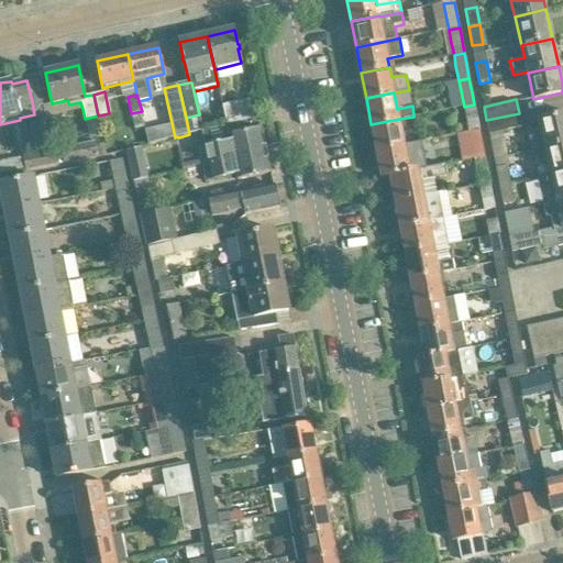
[(222,106),(227,124),(254,119),(250,100),(222,106)]
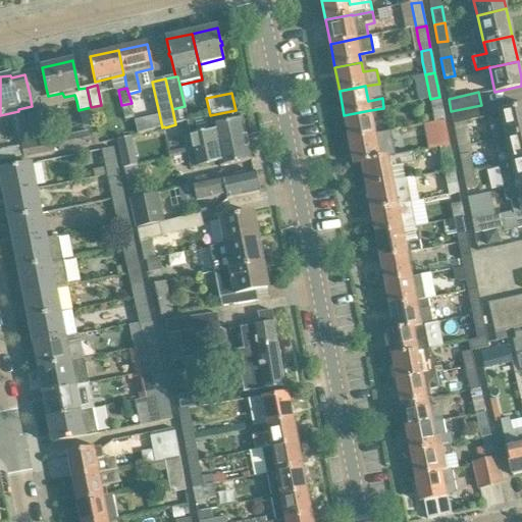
[(430,99),(434,122),(445,121),(441,107),(439,97),(430,99)]
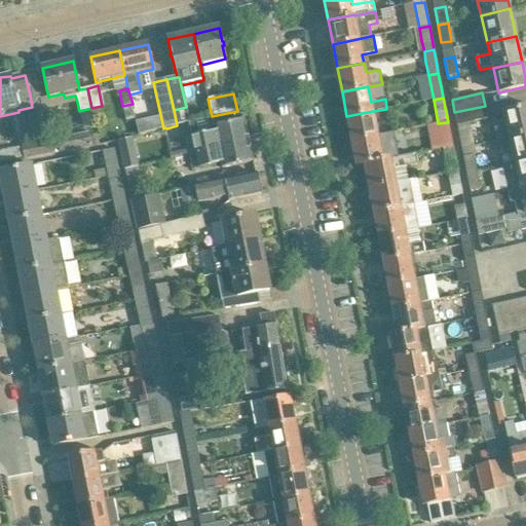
[(457,125),(488,118),(485,106),(454,112),(457,125)]
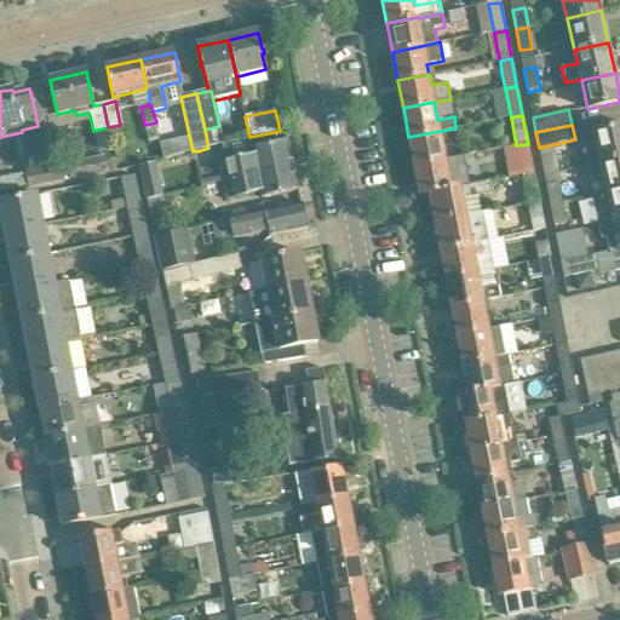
[(583,150),(586,166),(619,158),(619,126),(593,133),(596,148),(583,150)]
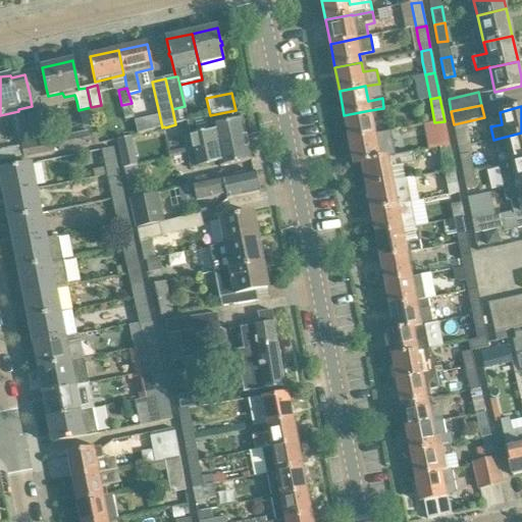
[(344,115),(349,140),(375,135),(370,110),(344,115)]
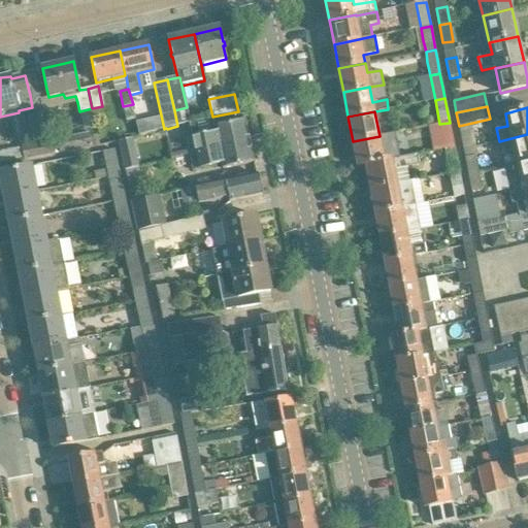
[(150,121),(137,123),(140,135),(152,133),(150,121)]
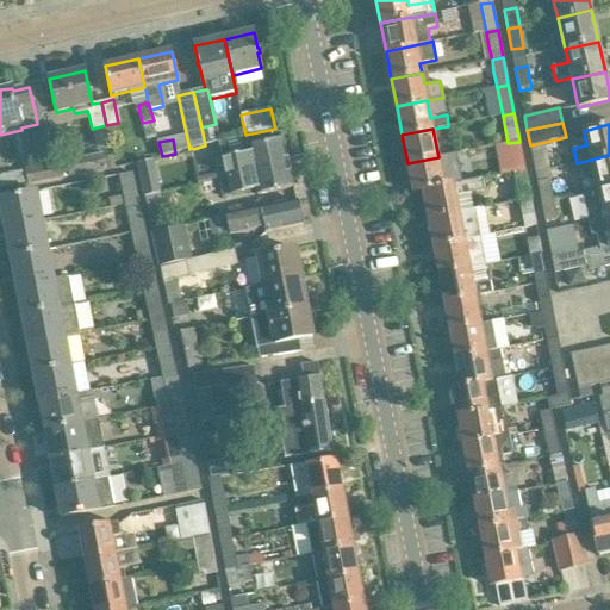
[(217,161),(221,179),(290,165),(284,139),(248,147),(249,154),(217,161)]
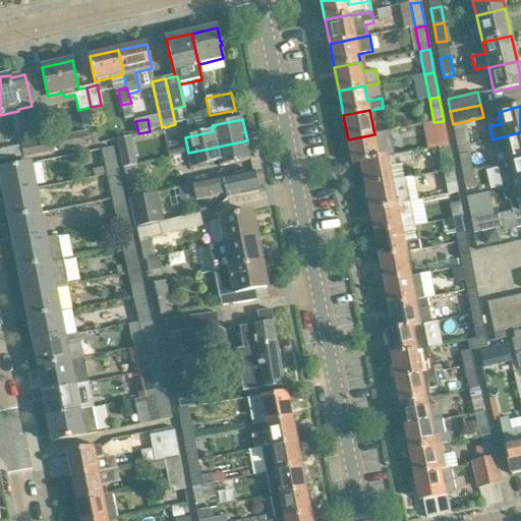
[(439,147),(439,149),(449,147),(444,121),(433,122),(422,124),(427,149),(439,147)]
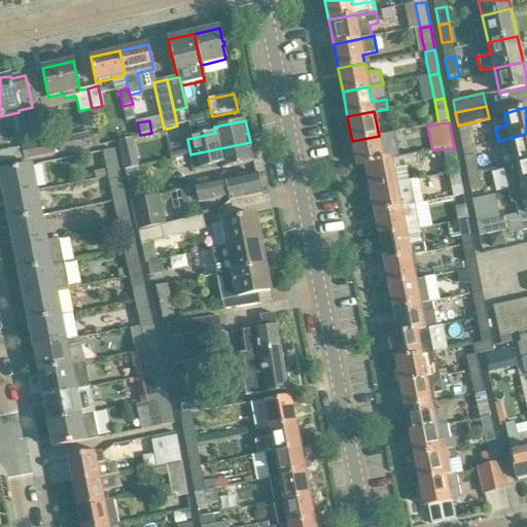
[(51,139),(54,153),(93,146),(90,132),(51,139)]
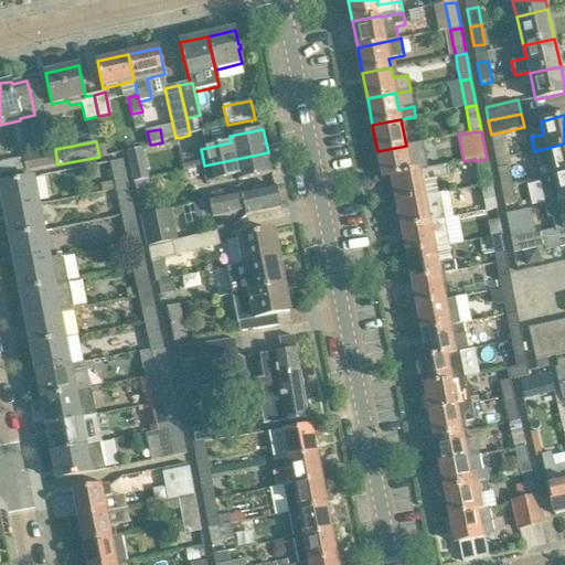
[(383,179),(392,177),(424,170),(418,144),(406,146),(377,151),(383,179)]
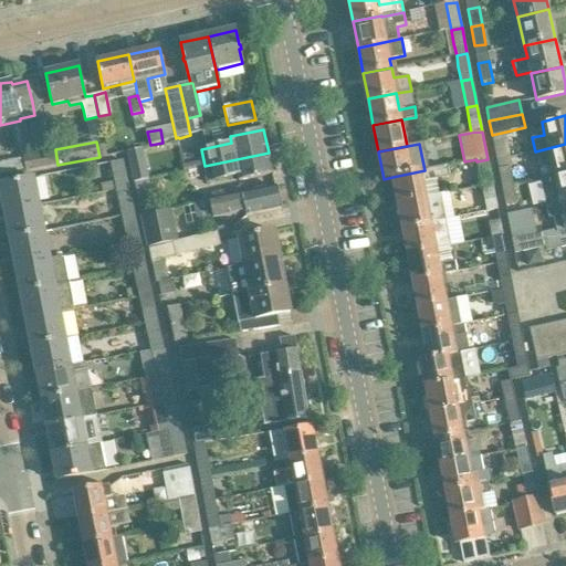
[(551,163),(554,176),(565,173),(565,144),(535,152),(538,166),(551,163)]
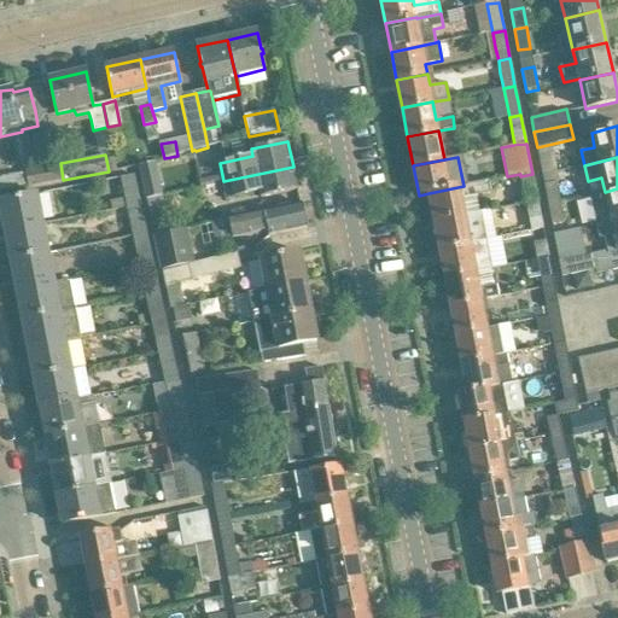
[(140,167),(147,202),(163,197),(156,163),(140,167)]
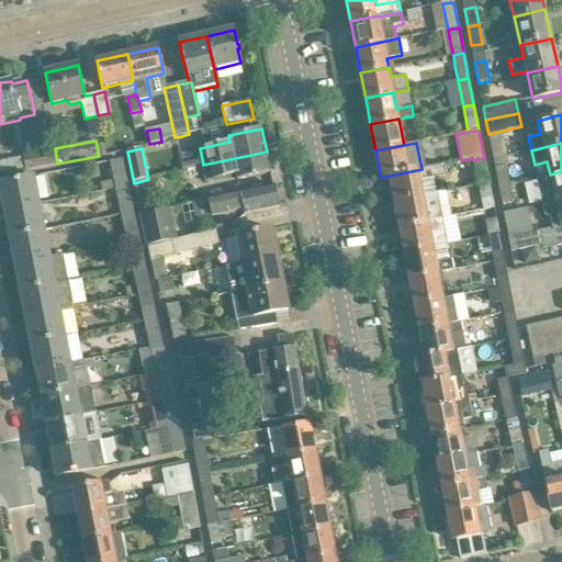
[(17,156),(19,171),(49,166),(46,150),(17,156)]
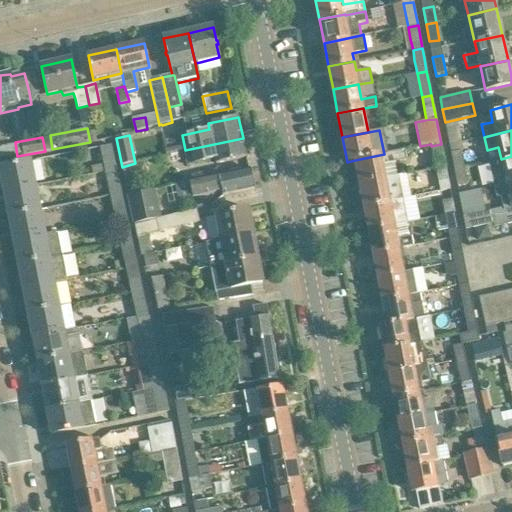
[(243,138),(185,150),(188,165),(216,159),(217,164),(247,158),(243,138)]
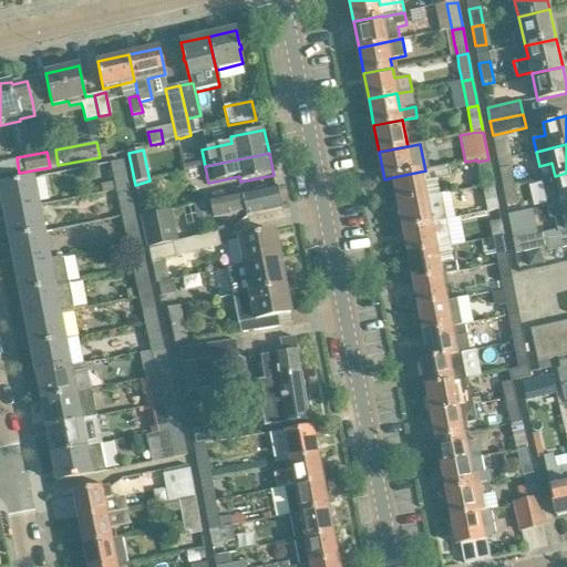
[(477,162),(483,185),(493,183),(488,160),(477,162)]
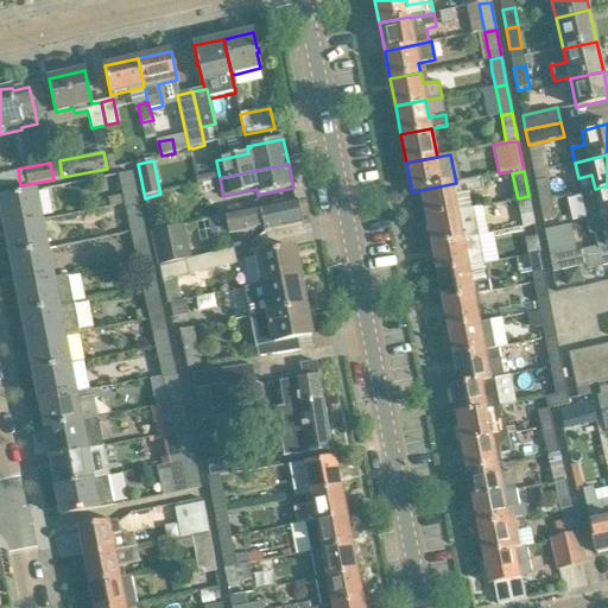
[(125,203),(125,206),(138,203),(132,173),(119,176),(119,178),(113,178),(118,204),(125,203)]
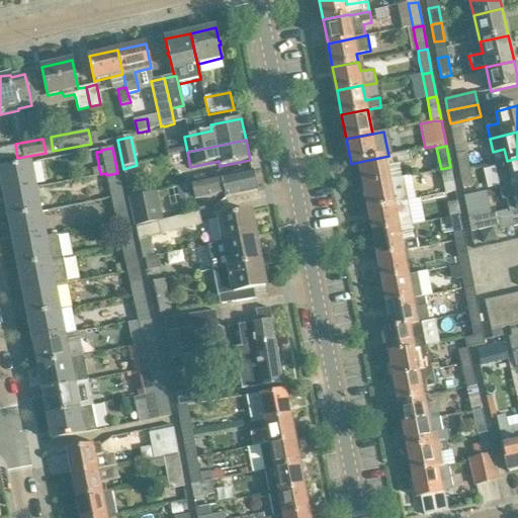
[(456,153),(459,171),(470,169),(466,151),(456,153)]
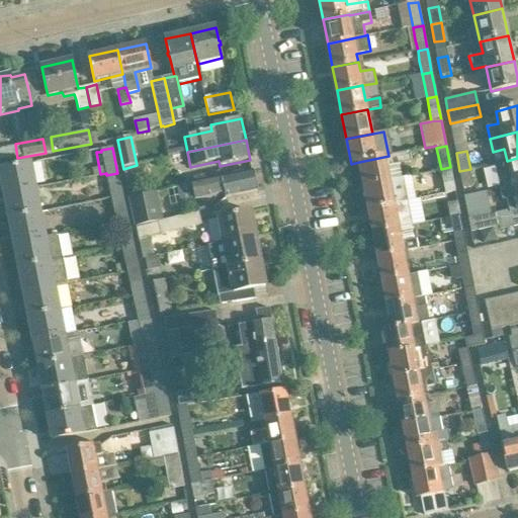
[(359,162),(363,184),(390,179),(386,166),(411,162),(409,152),(389,156),(359,162)]
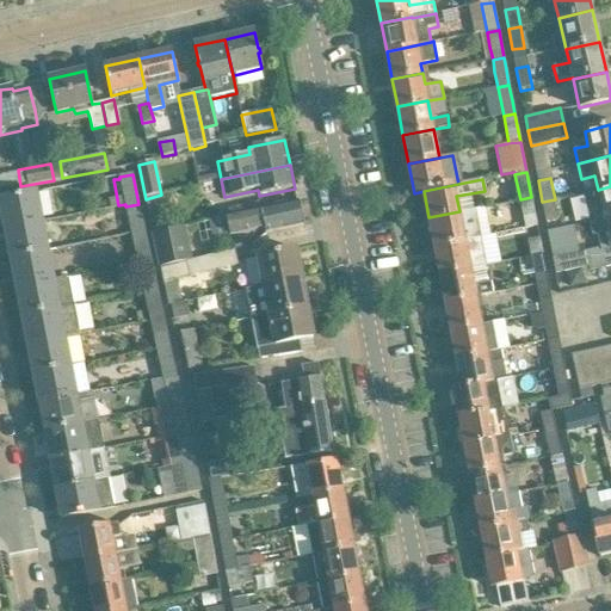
[(582,193),(590,222),(610,217),(610,186),(598,190),(582,193)]
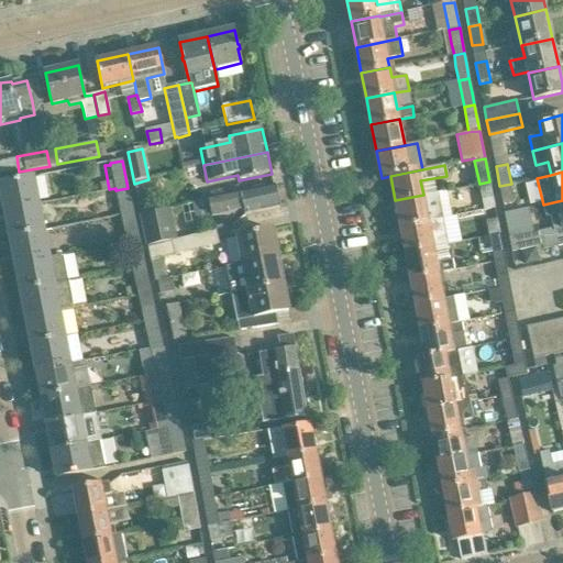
[(0,184),(0,189),(4,211),(40,205),(34,177),(0,184)]
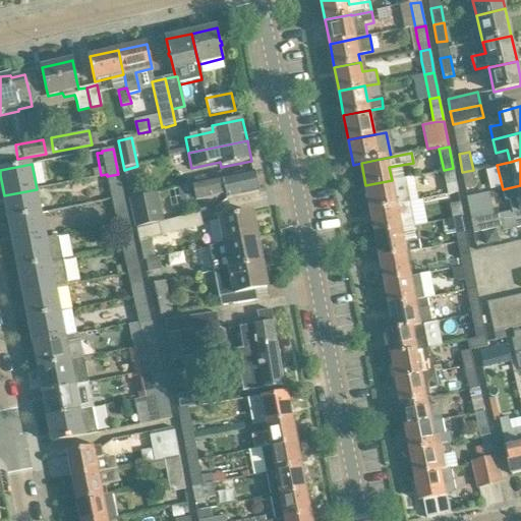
[(124,170),(130,198),(131,199),(143,196),(143,195),(137,166),(124,170)]
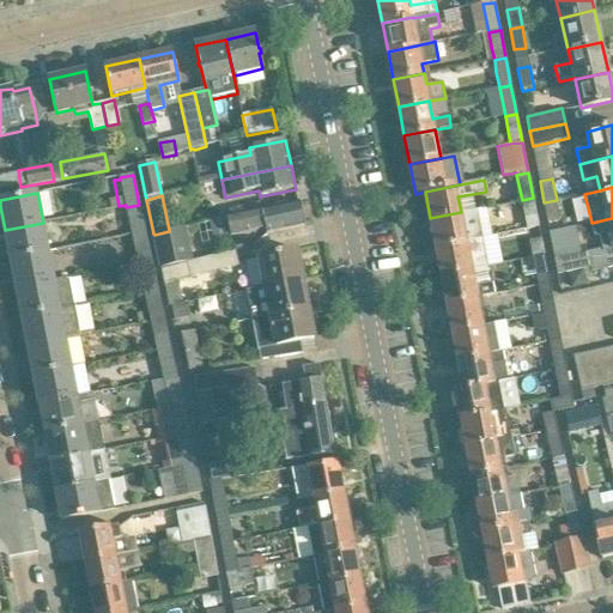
[(533,198),(522,200),(527,229),(539,228),(533,198)]
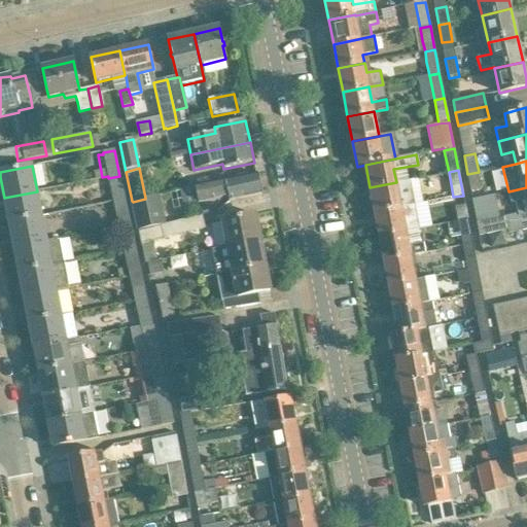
[(479,172),(467,174),(471,191),(482,189),(479,172)]
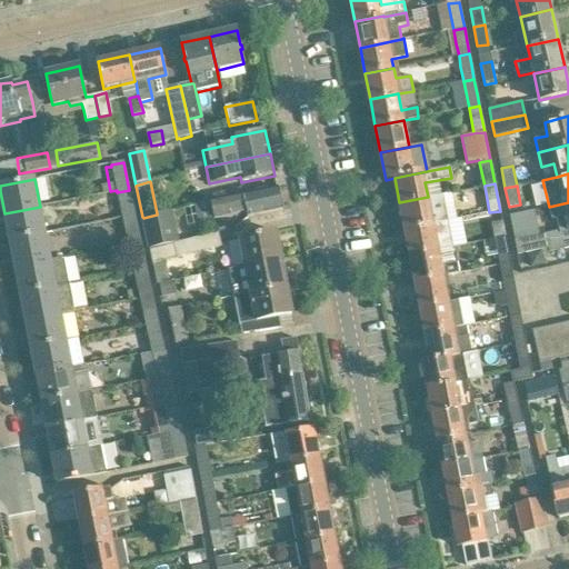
[(277,188),(256,192),(211,202),(216,219),(247,212),(248,219),(282,211),(277,188)]
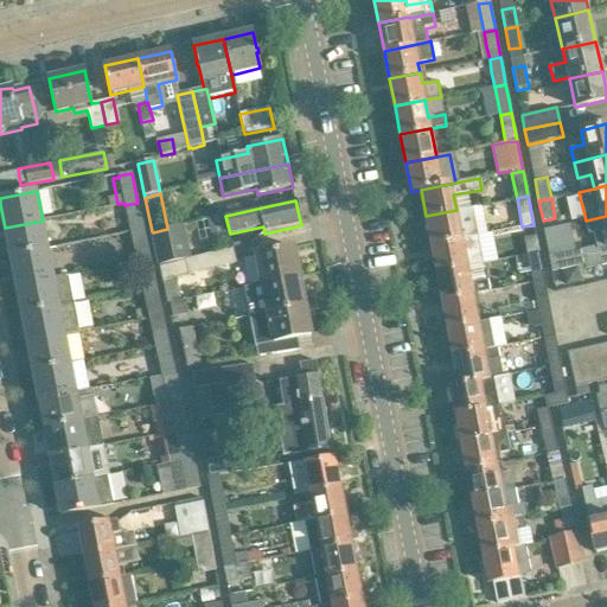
[(125,205),(132,234),(145,230),(138,203),(125,205)]
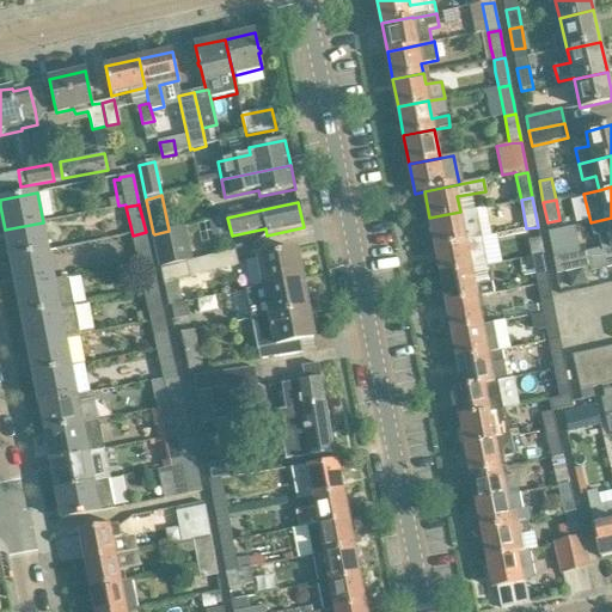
[(429,218),(435,248),(465,242),(465,240),(482,238),(477,209),(460,213),(460,212),(429,218)]
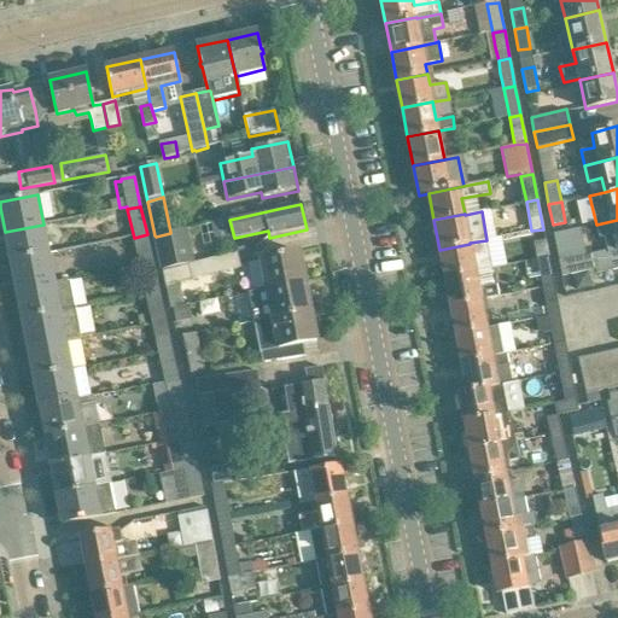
[(605,238),(608,254),(613,254),(617,269),(617,268),(617,220),(596,225),(599,239),(605,238)]
